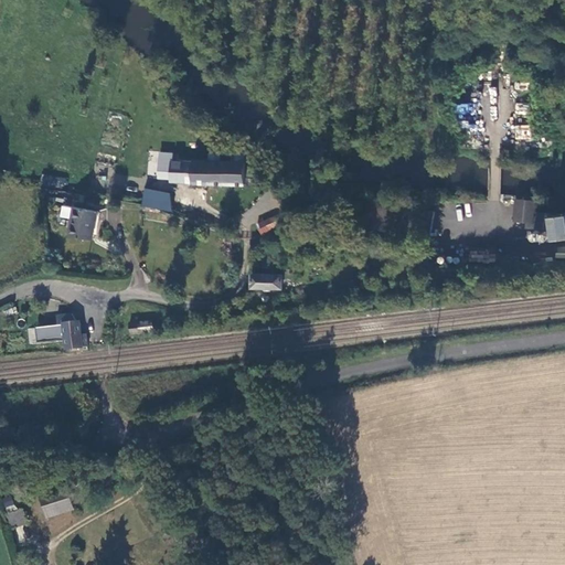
[(516,103),(514,114),(529,115),(530,105),(516,103)]
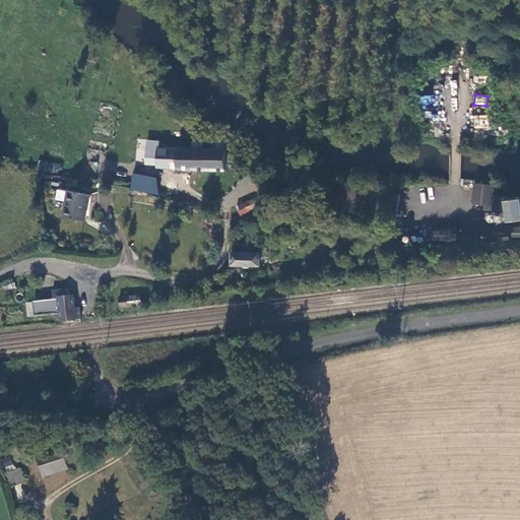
[(489,115),(473,115),(473,128),(489,129),(489,115)]
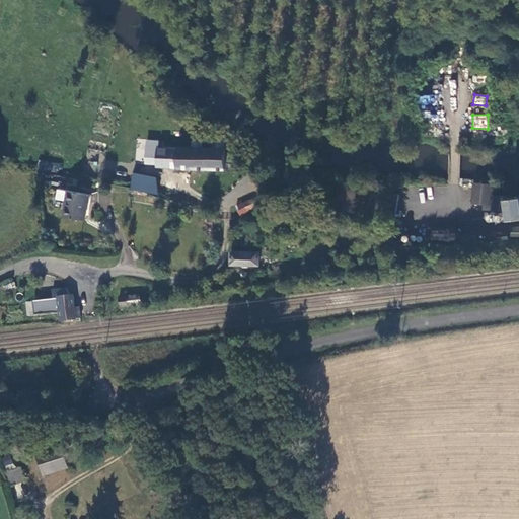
[(227,142),(213,140),(213,148),(167,146),(157,146),(158,140),(147,141),(145,164),(157,165),(157,168),(176,168),(176,170),(215,171),(225,171),(227,142)]
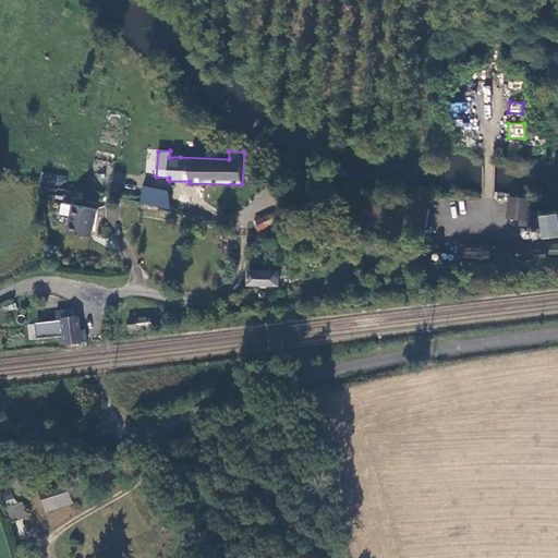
[(170,194),(145,191),(143,199),(169,205),(170,194)]
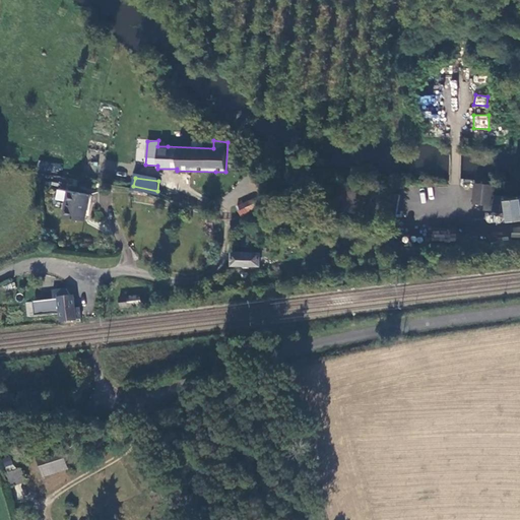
[(437,203),(431,186),(423,188),(428,205),(437,203)]
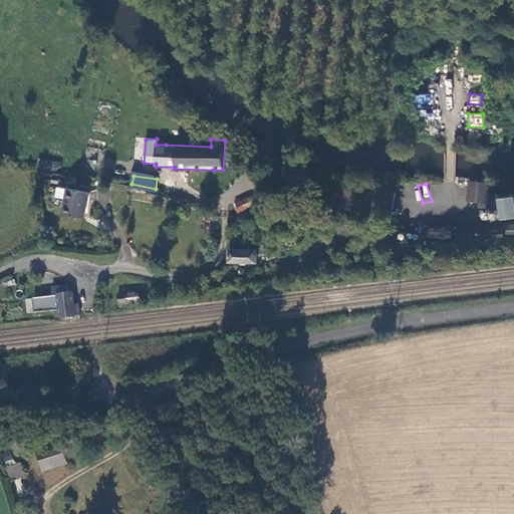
[(84,219),(90,194),(60,188),(57,198),(64,200),(62,214),(84,219)]
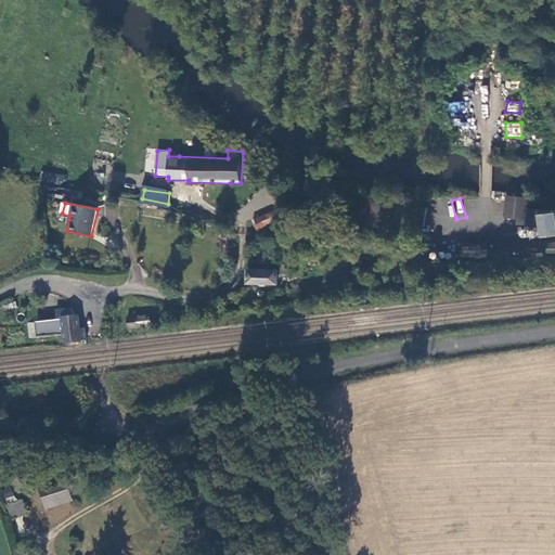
[(554,205),(537,208),(538,219),(543,219),(545,230),(554,229),(554,205)]
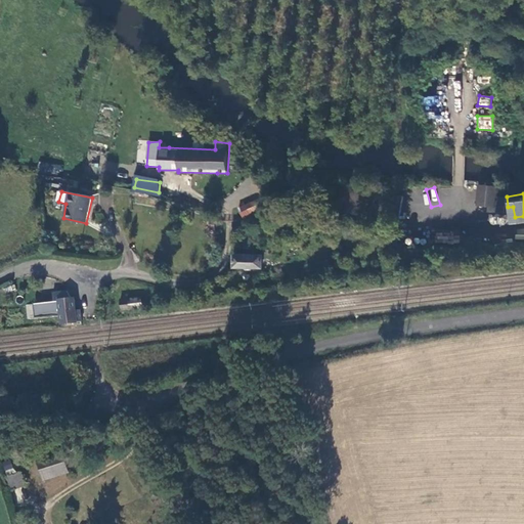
[(498,200),(478,197),(476,207),(496,210),(498,200)]
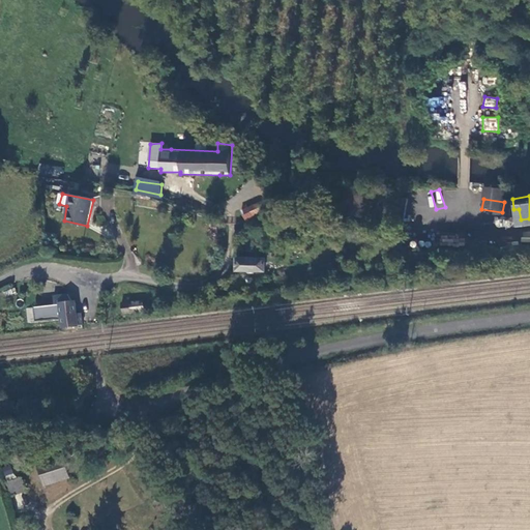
[(262,202),(240,209),(244,218),(265,211),(262,202)]
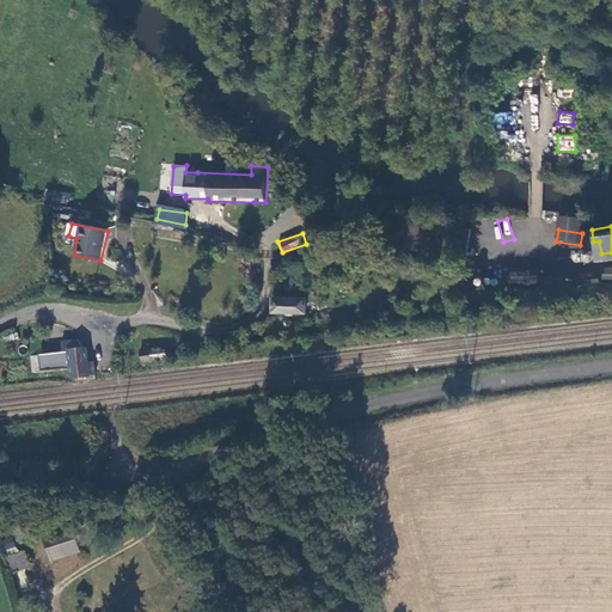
[(305,293),(273,292),(271,310),(305,308),(305,293)]
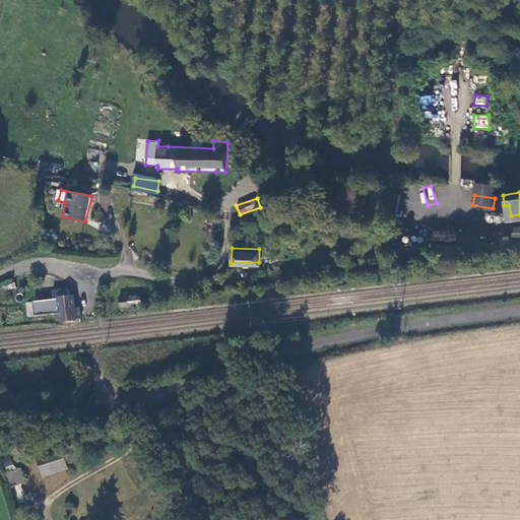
[(57,289),(58,298),(70,297),(66,288),(57,289)]
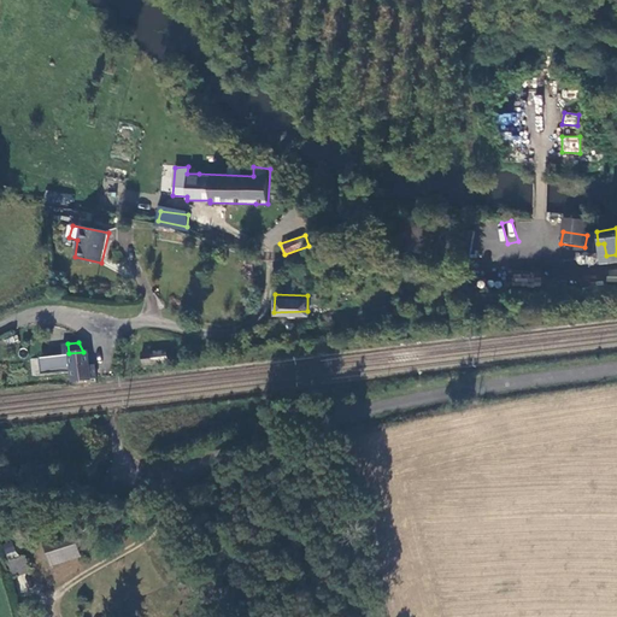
[(165,348),(140,351),(142,362),(166,359),(165,348)]
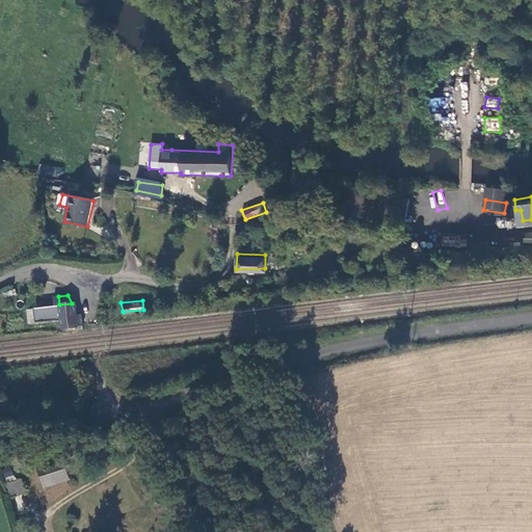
[(63,328),(83,325),(82,321),(78,321),(75,302),(72,303),(59,304),(63,328)]
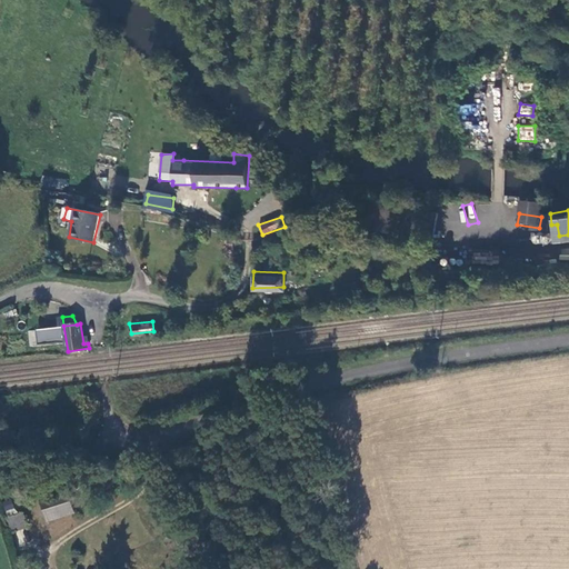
[(43,502),(50,522),(75,515),(69,493),(43,502)]
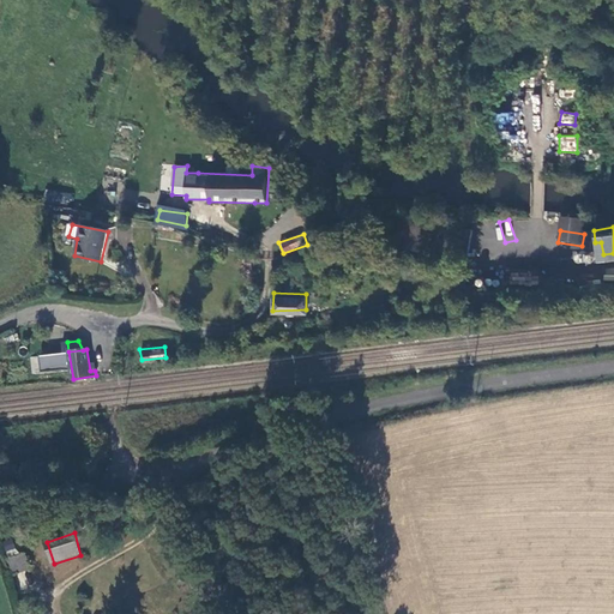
[(11,560),(14,575),(30,570),(25,555),(11,560)]
